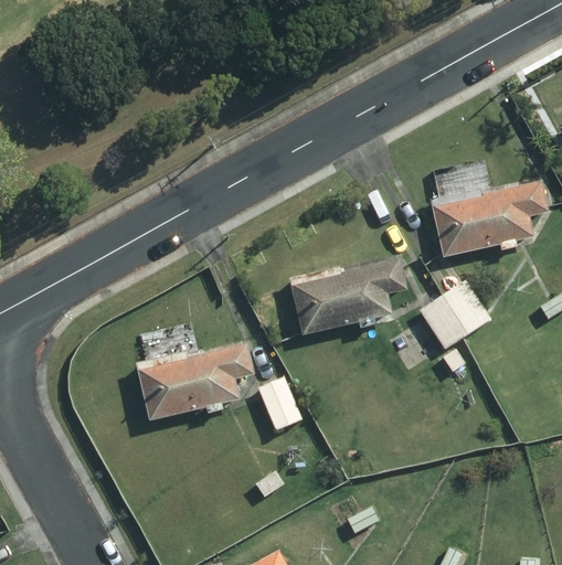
[(434,201),(446,256),(498,245),(499,251),(512,247),(511,241),(532,236),(528,216),(548,212),(542,184),(479,199),(477,191),(434,201)]
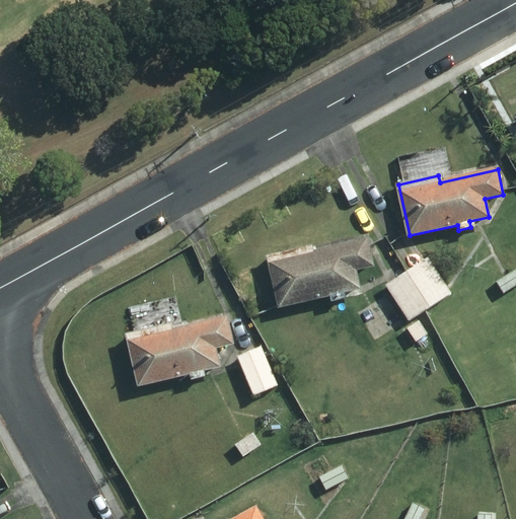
[(266,256),(276,307),(326,296),(327,302),(342,298),(341,293),(359,289),(355,270),(372,266),(367,240),(310,252),(309,247),(266,256)]
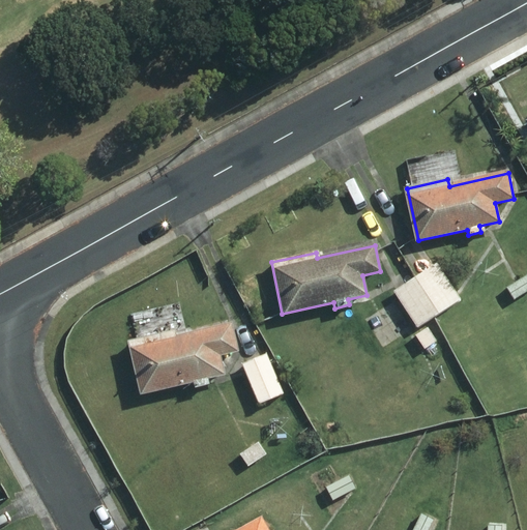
[(440,264),(415,277),(436,315),(462,300),(440,264)]
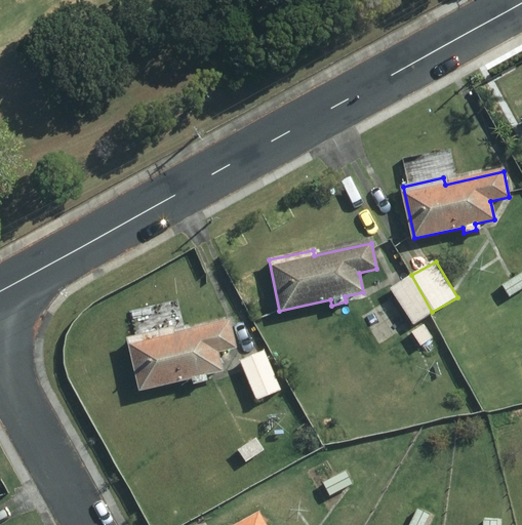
[(521,274),(505,284),(511,295),(521,288),(521,274)]
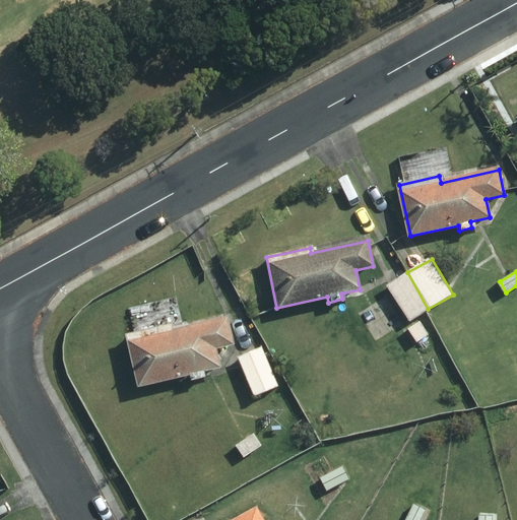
[(428,309),(407,272),(386,284),(406,321),(428,309)]
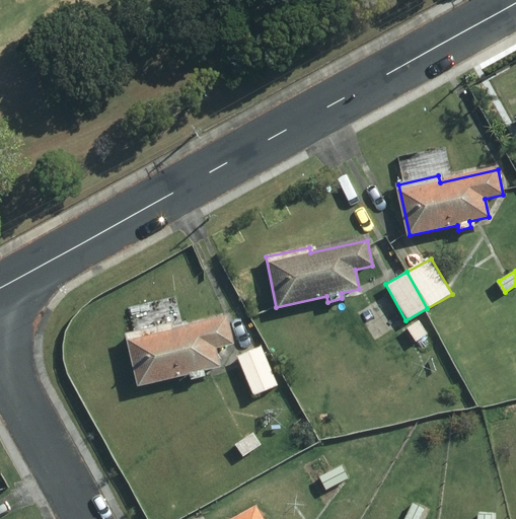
[(124,336),(135,385),(187,373),(189,380),(201,377),(200,371),(219,366),(215,348),(232,344),(226,318),(168,331),(167,325),(124,336)]
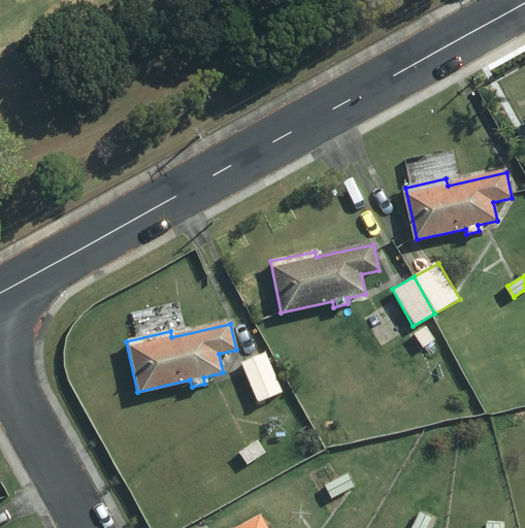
[(435,339),(428,327),(415,335),(423,348),(435,339)]
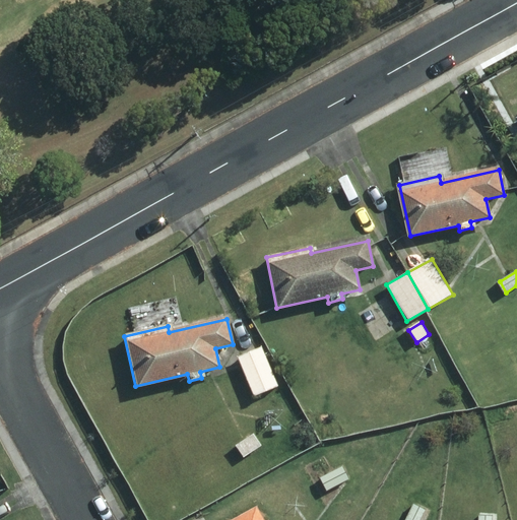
[(278,386),(262,348),(238,359),(254,396),(278,386)]
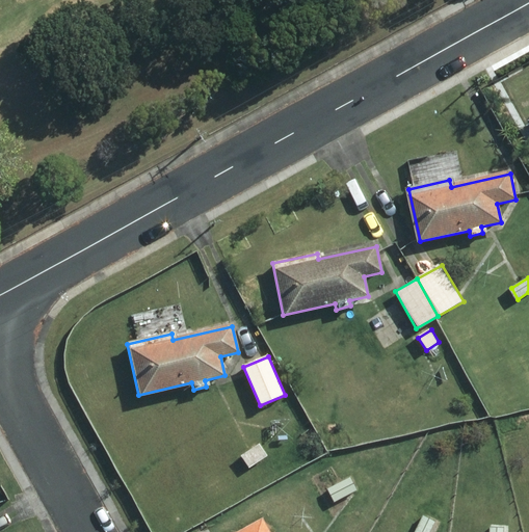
[(261,444),(242,455),(249,467),(268,455),(261,444)]
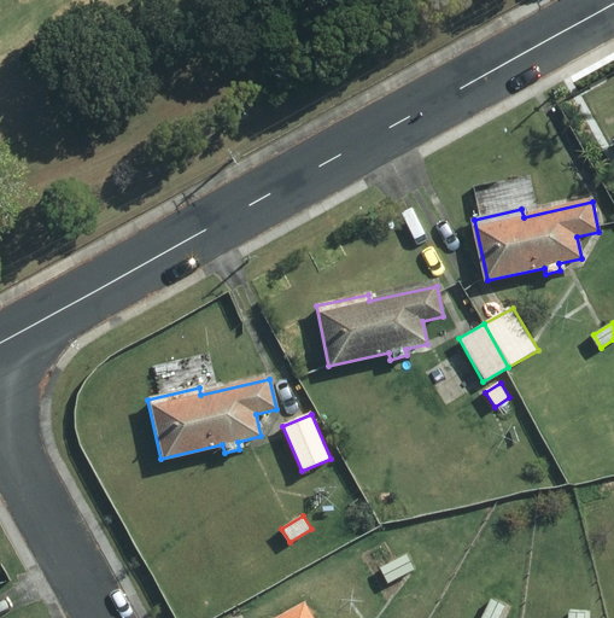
[(395,558),(379,566),(389,583),(403,575),(395,558)]
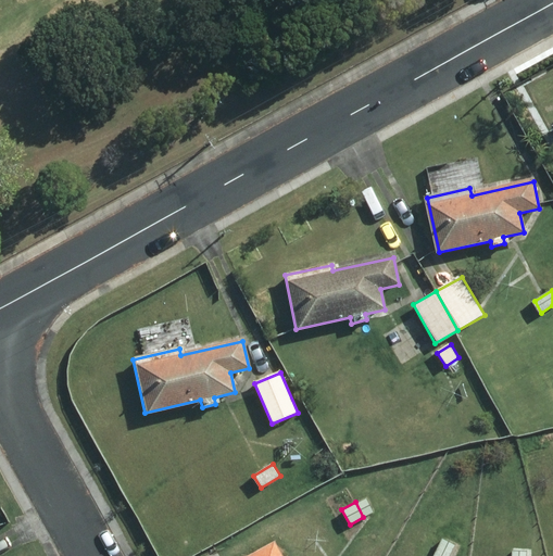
[(450,555),(456,545),(443,539),(435,555),(450,555)]
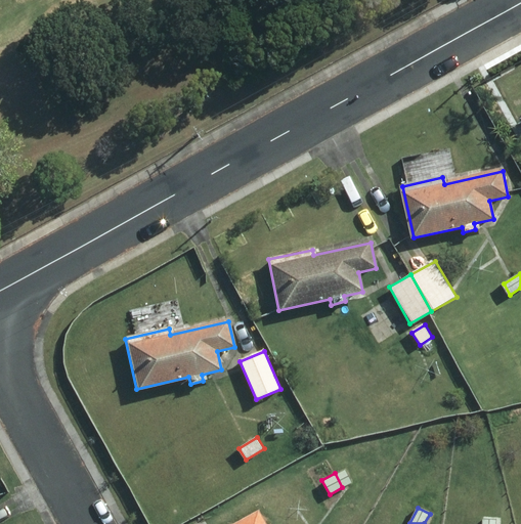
[(264,523),(259,513),(239,523),(264,523)]
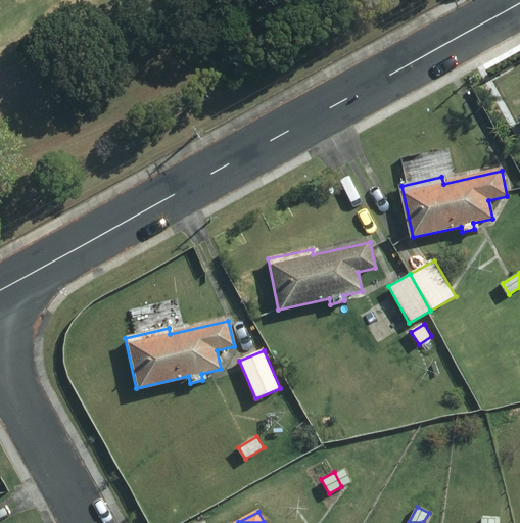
All buildings are outlined.
